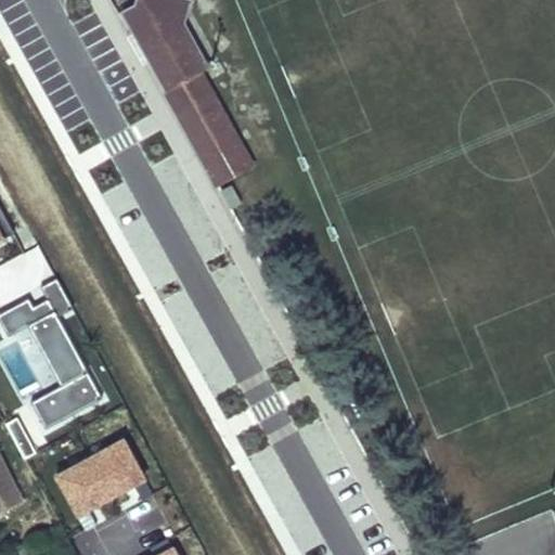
[(120,16),(165,93),(197,75),(206,71),(181,28),(188,4),(170,0),(134,0),(132,10),(120,16)]
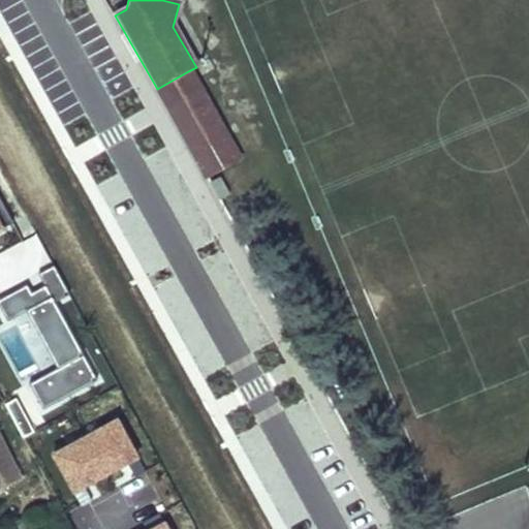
[(188,71),(157,89),(165,103),(197,87),(188,71)]
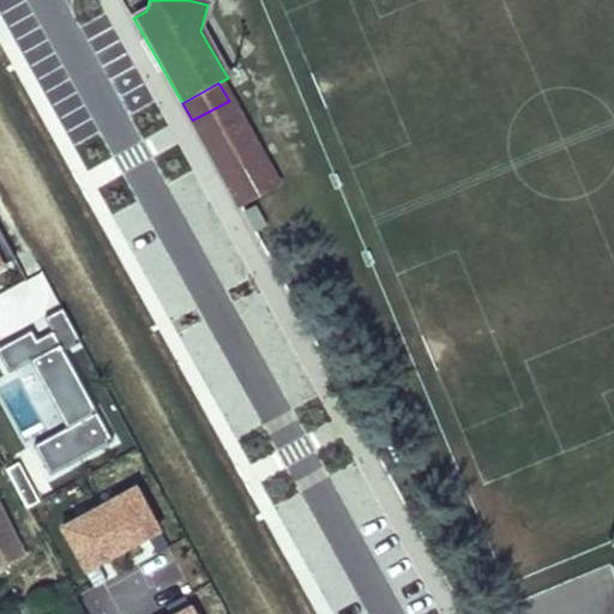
[(229,101),(192,120),(239,208),(276,186),(229,101)]
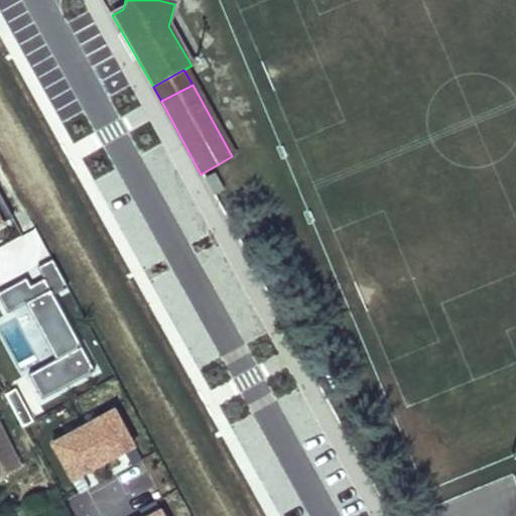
[(39,401),(95,374),(56,294),(67,290),(36,228),(20,236),(0,194),(0,308),(3,314),(16,307),(40,357),(22,365),(39,401)]
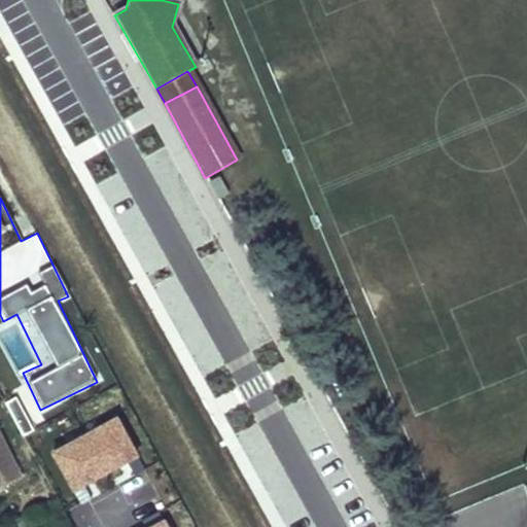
[(21,434),(33,428),(15,395),(4,401),(21,434)]
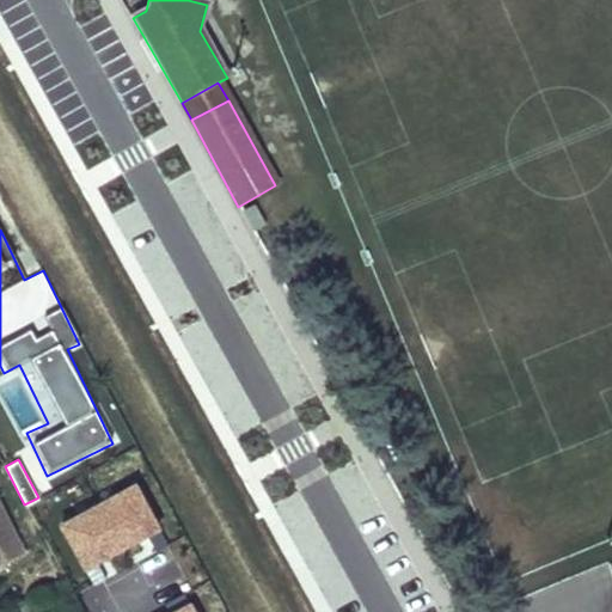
[(65,518),(84,560),(154,528),(135,485),(65,518)]
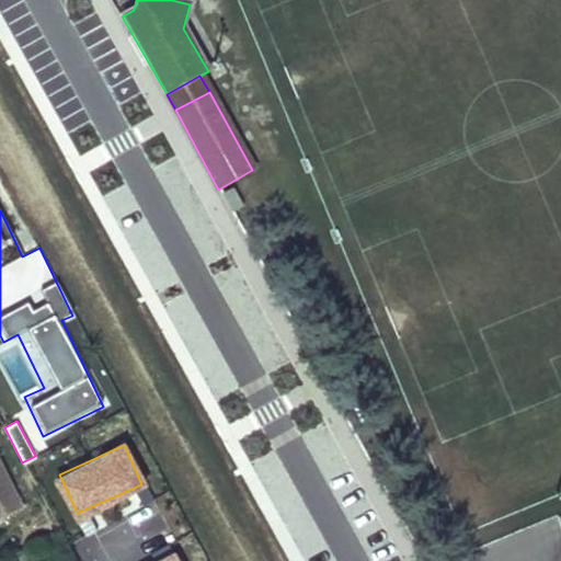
[(0,459),(0,516),(23,505),(0,459)]
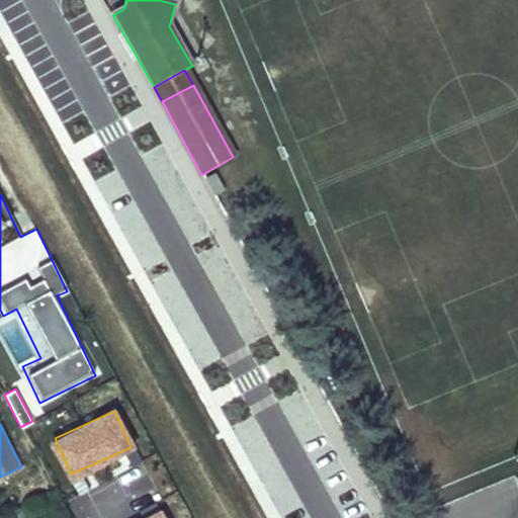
[(165,517),(162,509),(141,517),(165,517)]
